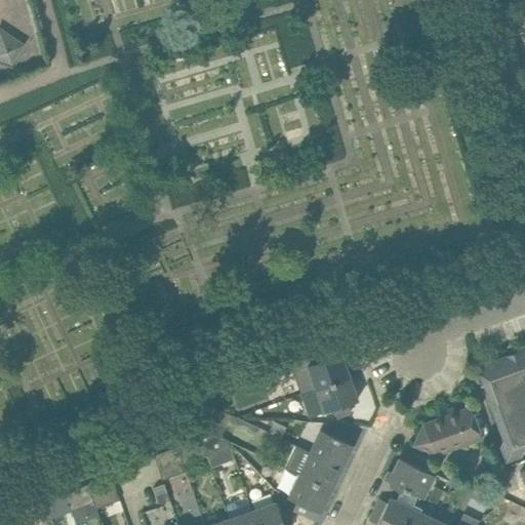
[(0,57),(19,63),(25,35),(0,29),(0,57)]
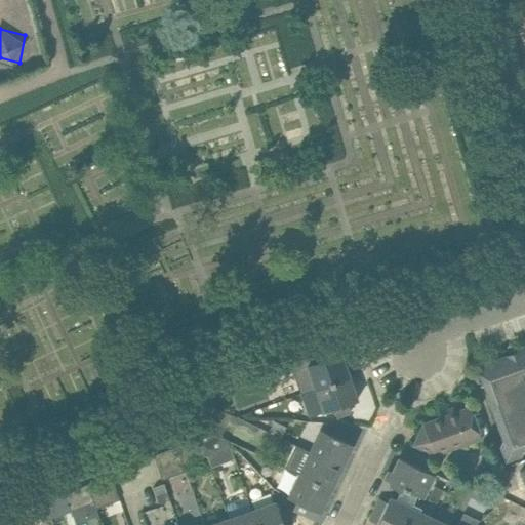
[(328,348),(313,353),(316,361),(309,363),(317,388),(349,376),(344,362),(346,361),(344,356),(341,357),(340,352),(330,356),(328,348)]
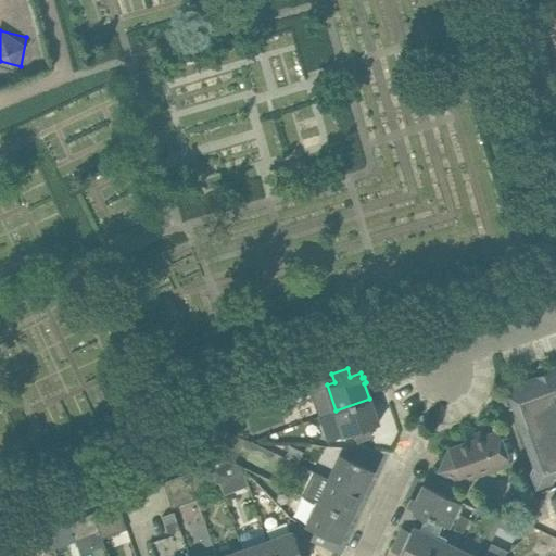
[(530,470),(535,487),(550,481),(554,475),(555,474),(555,368),(505,388),(513,407),(534,465),(530,470)]
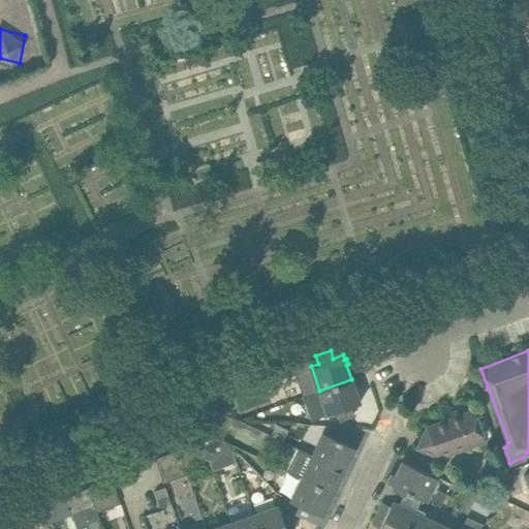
[(257,403),(281,395),(276,378),(251,386),(257,403)]
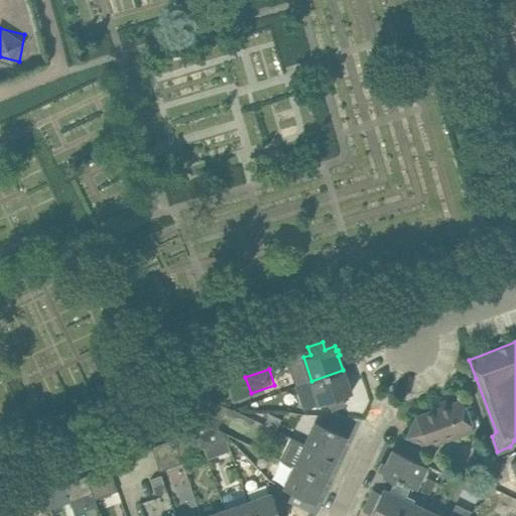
[(343,370),(311,381),(318,404),(328,401),(331,409),(345,404),(342,396),(351,393),(350,389),(351,388),(349,383),(348,384),(343,370)]
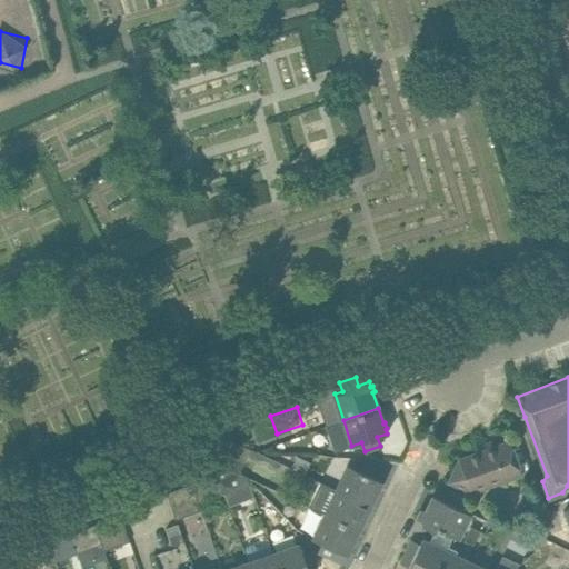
[(521,472),(509,440),(459,459),(448,481),(469,490),(471,491),(521,472)]
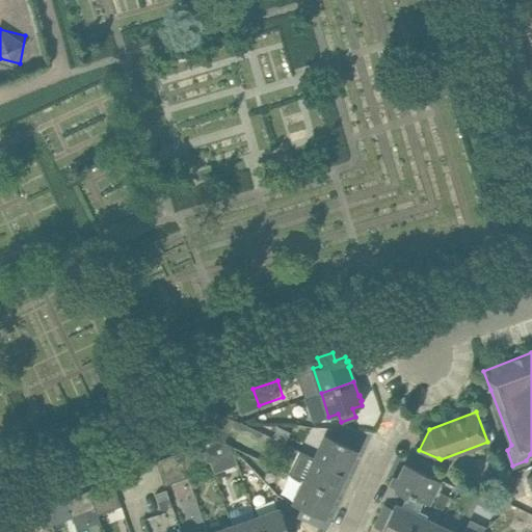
[(208,423),(203,432),(205,433),(213,437),(218,427),(208,423)]
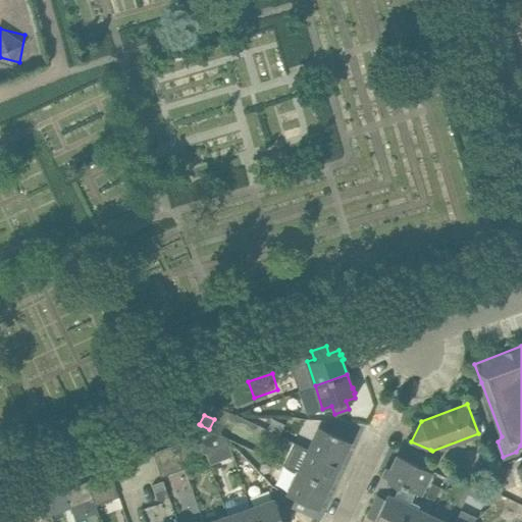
[(195,437),(194,439),(201,442),(205,454),(228,446),(224,436),(220,434),(225,424),(214,419),(209,429),(201,425),(195,437)]
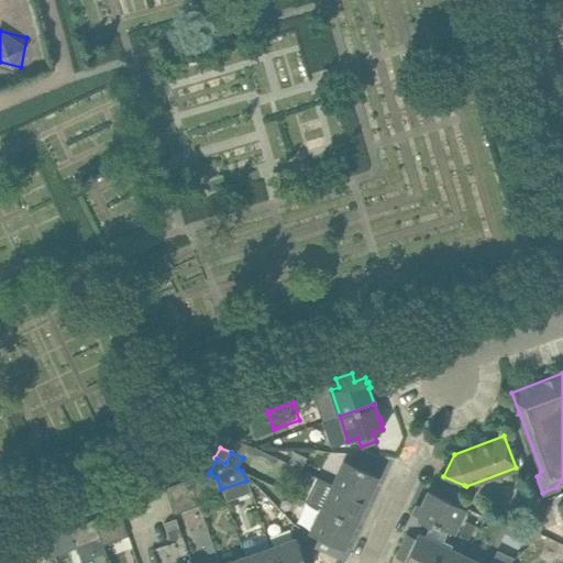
[(372,463),(356,455),(352,463),(343,459),(331,484),(366,500),(367,496),(370,497),(372,492),(371,490),(377,475),(367,471),(372,463)]
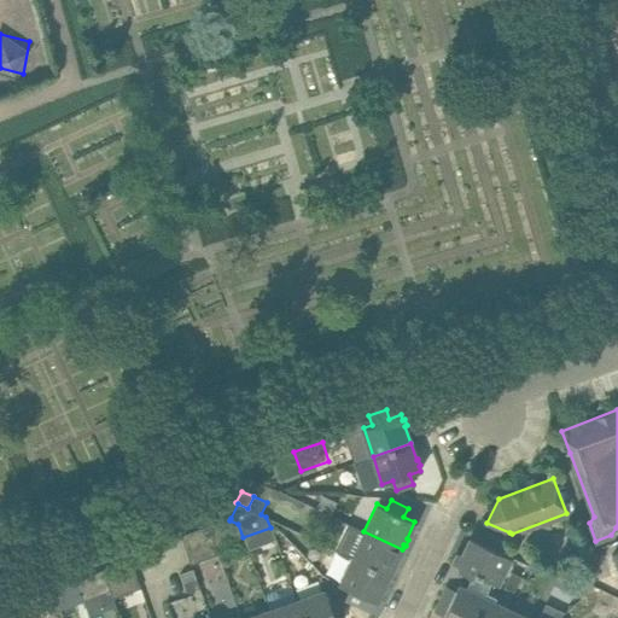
[(402,549),(363,531),(348,523),(334,549),(351,557),(389,575),(402,549)]
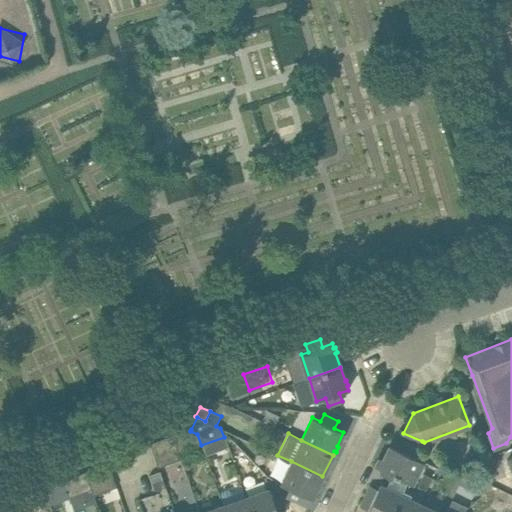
[(154,455),(172,449),(168,437),(149,443),(154,455)]
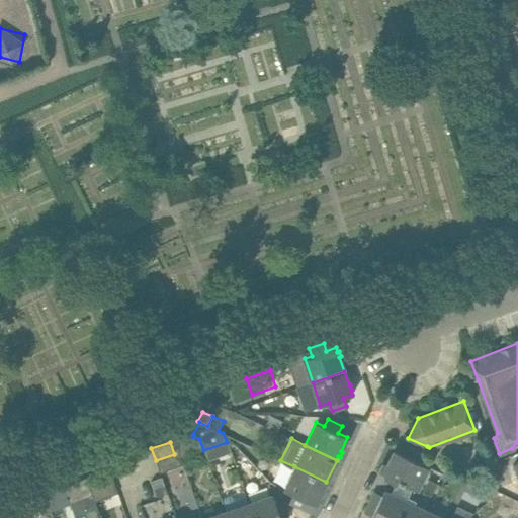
[(387,481),(395,485),(390,493),(383,490),(381,495),(375,492),(365,513),(372,516),(370,517),(425,517),(429,511),(410,502),(416,489),(417,490),(427,466),(413,459),(395,451),(383,473),(386,475),(383,480),(387,481)]
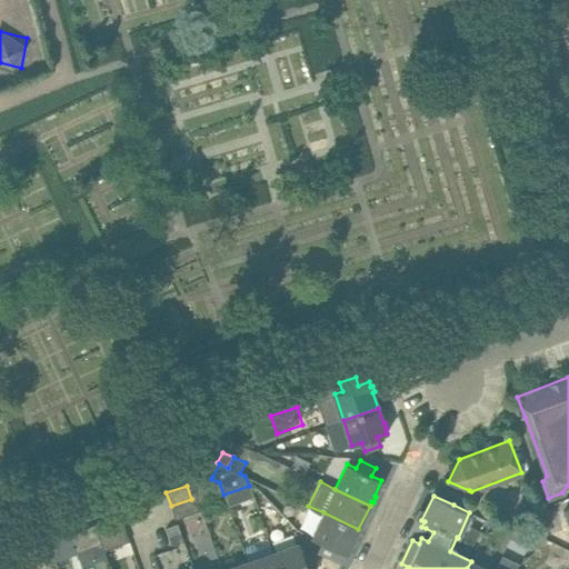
[(191,499),(171,506),(176,519),(200,511),(197,503),(196,498),(191,499)]
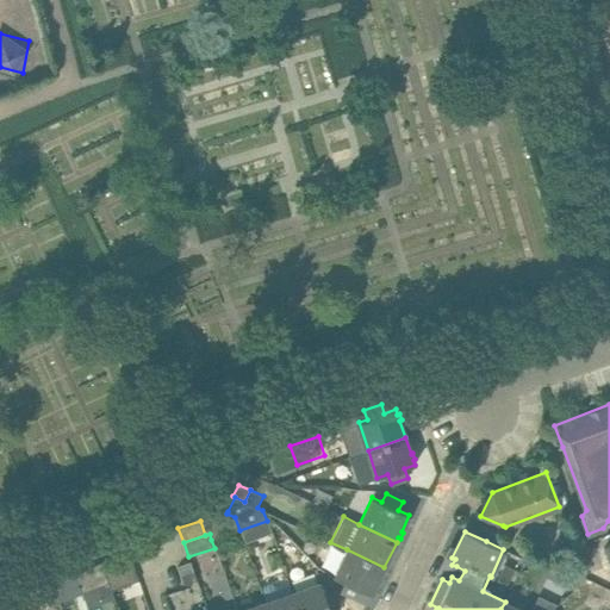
[(590,561),(595,549),(583,543),(578,556),(590,561)]
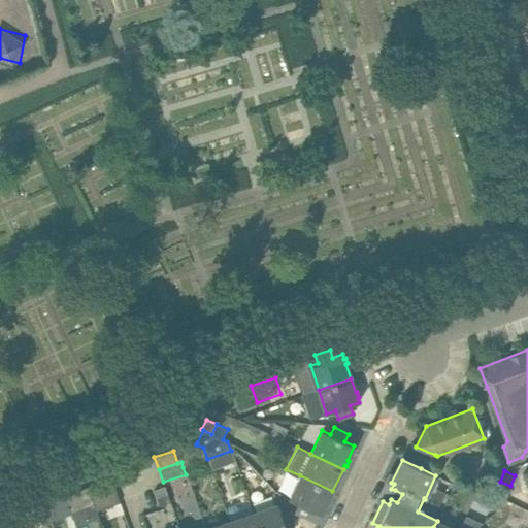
[(300,475),(289,499),(299,503),(295,512),(318,522),(321,514),(322,515),(324,509),(325,510),(328,505),(326,504),(332,491),(300,475)]
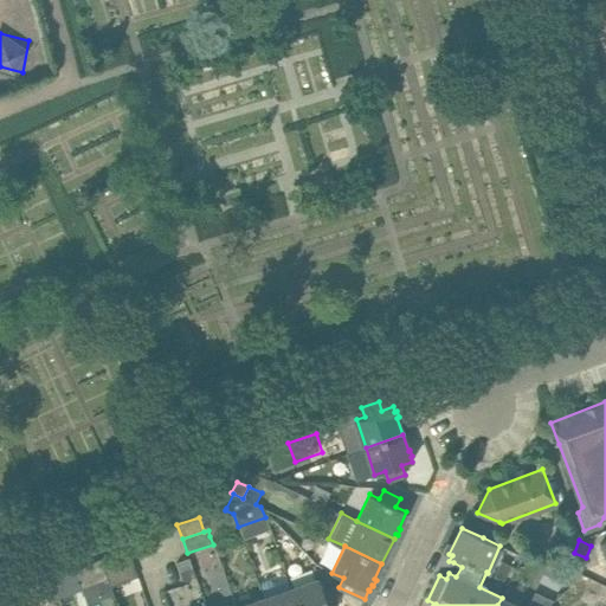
[(105,556),(101,558),(107,572),(133,562),(128,548),(123,550),(105,556)]
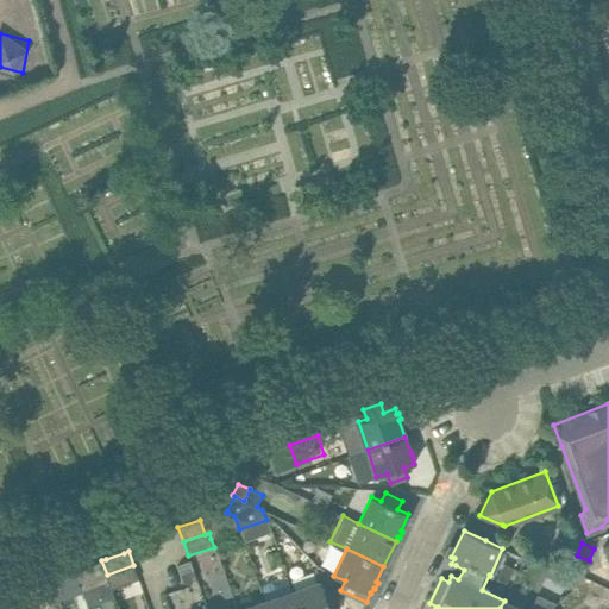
[(101,562),(76,573),(82,590),(108,582),(107,575),(101,560),(101,562)]
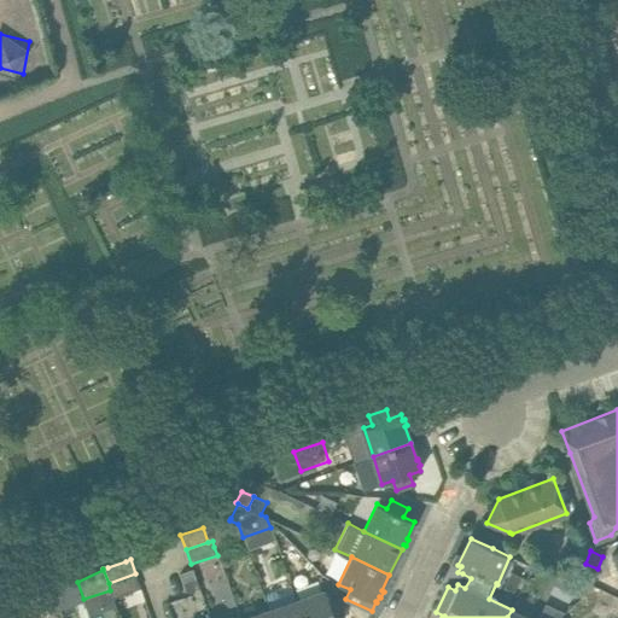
[(180,573),(187,592),(199,588),(193,569),(180,573)]
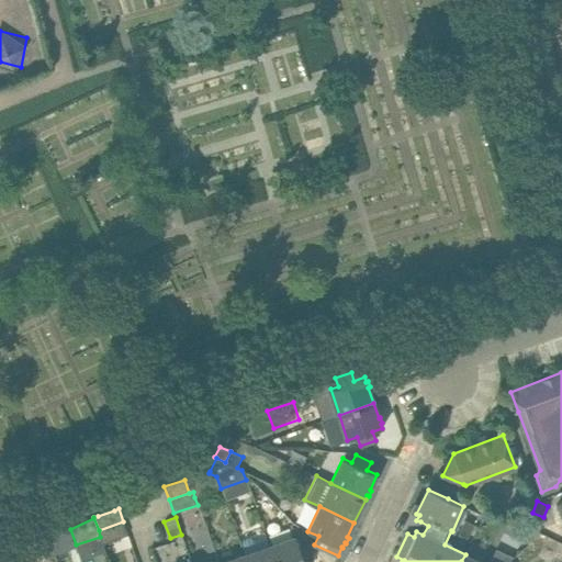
[(467,538),(473,525),(464,520),(458,534),(467,538)]
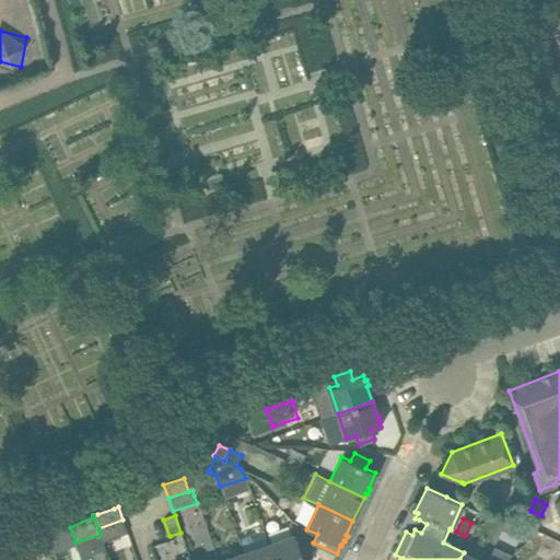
[(123,520),(98,528),(100,535),(103,541),(107,540),(114,537),(127,533),(123,520)]
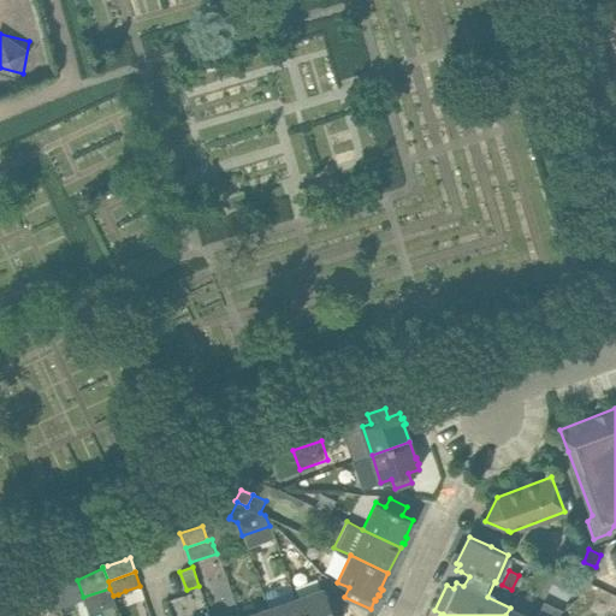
[(562,587),(580,594),(592,585),(567,574),(562,587)]
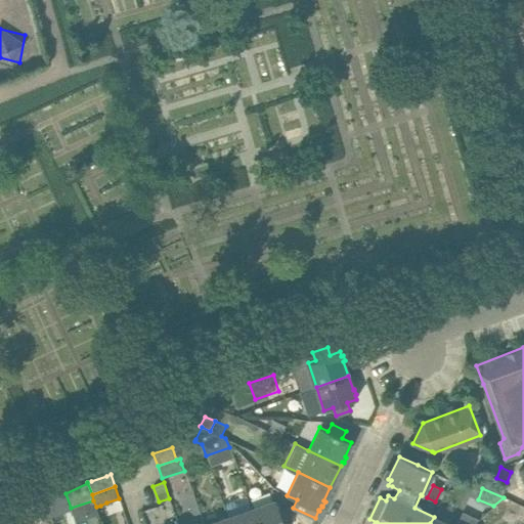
[(37,510),(46,507),(43,496),(34,500),(37,510)]
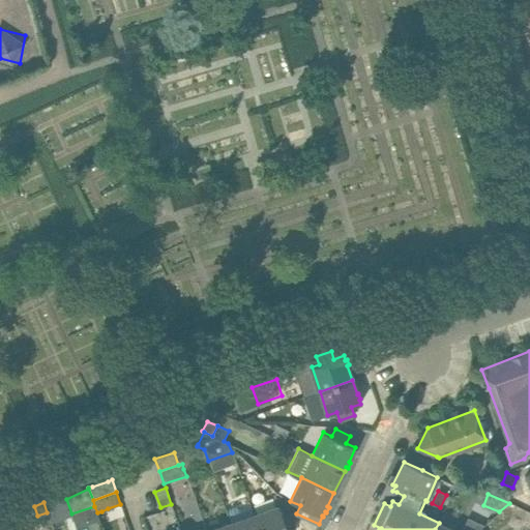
[(283,513),(278,505),(254,514),(260,529),(287,529),(295,527),(290,512),(283,513)]
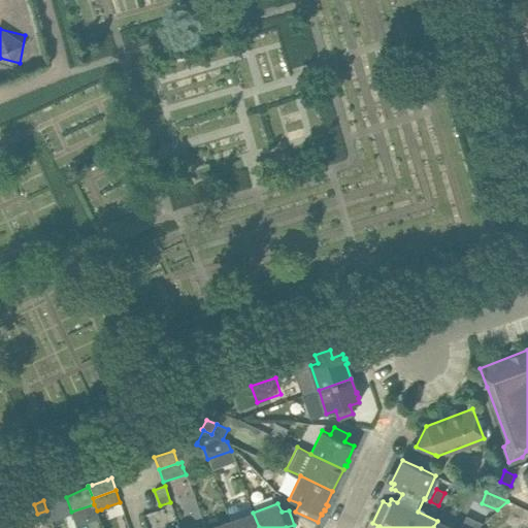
[(46,510),(37,514),(41,525),(51,522),(46,510)]
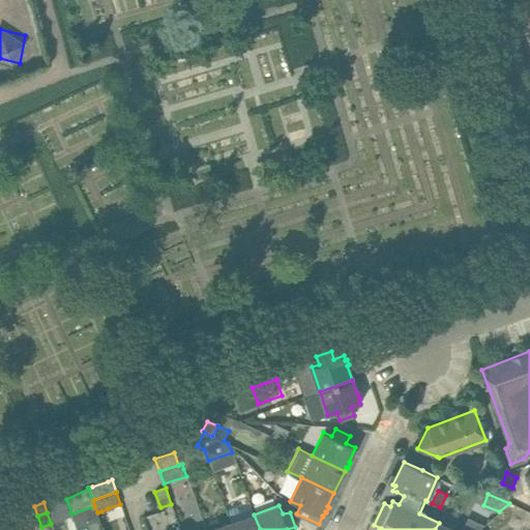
[(260,529),(254,514),(231,523),(233,529),(260,529)]
